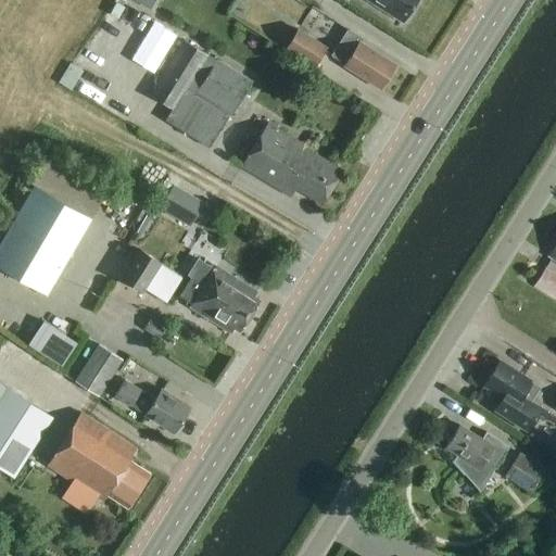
[(358,9),(342,0),(299,0),(349,27),(358,9)]
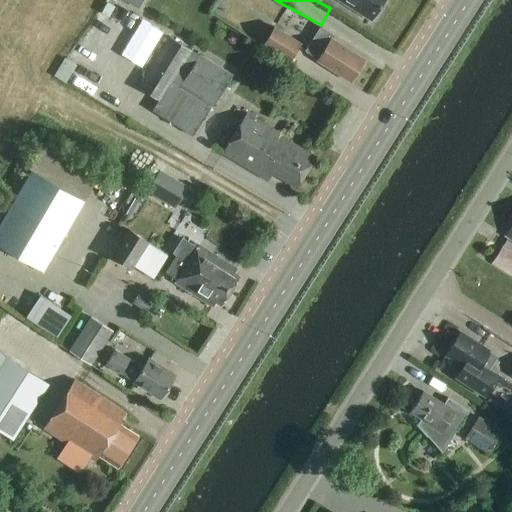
[(337,0),(371,21),(383,0),(337,0)]
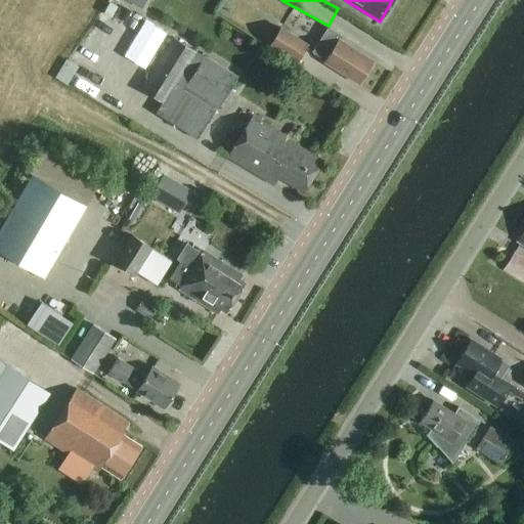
[(108,3),(102,13),(111,18),(116,7),(108,3)]
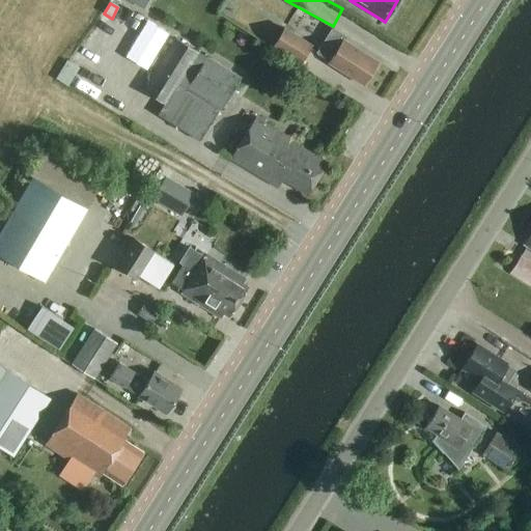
[(302,64),(313,44),(285,27),(273,48),(302,64)]
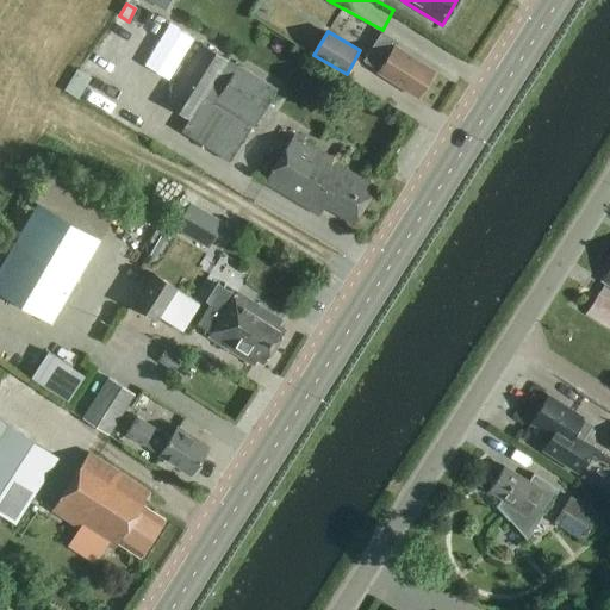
[(434,72),(394,47),(397,42),(380,31),(361,63),(417,98),(434,72)]
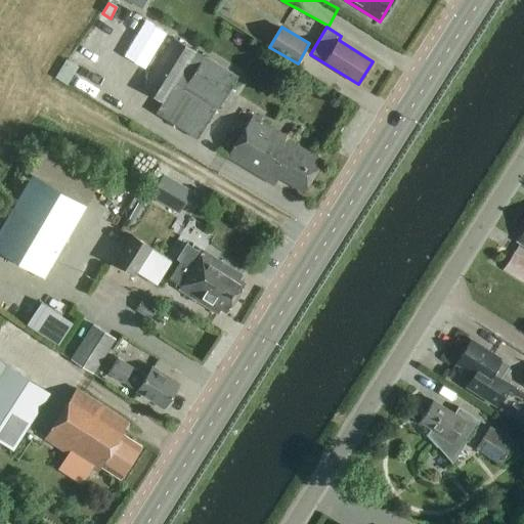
[(204,57),(173,38),(141,89),(162,102),(156,114),(197,139),(237,75),(205,55),(204,57)]
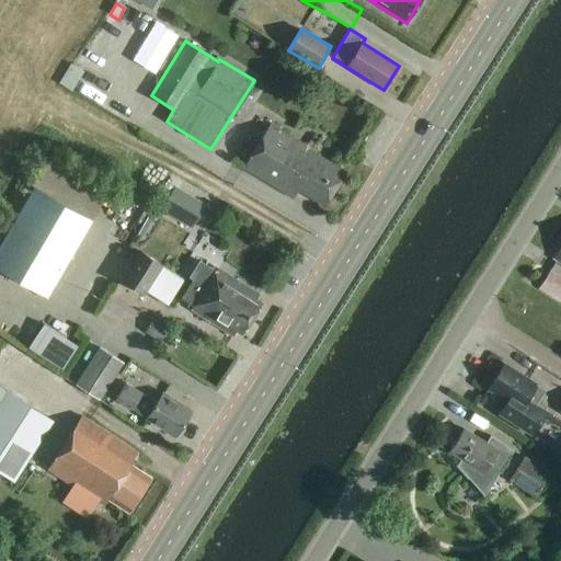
[(324,206),(345,173),(304,147),(305,146),(270,125),(243,168),(293,198),(298,190),(324,206)]
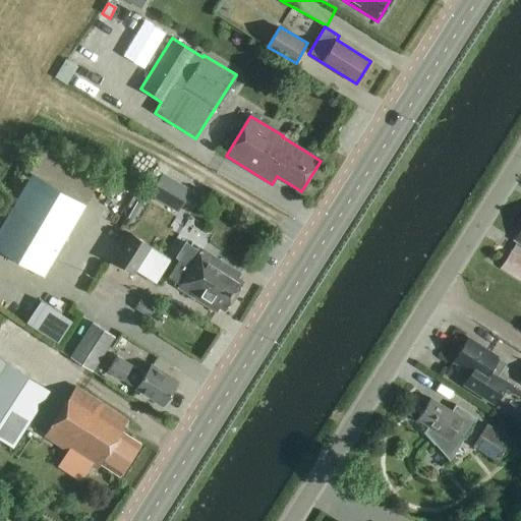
[(0,250),(45,277),(87,206),(32,174),(0,228),(0,250)]
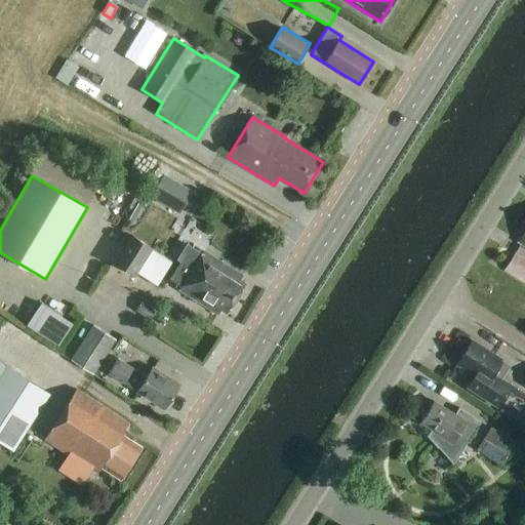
[(164,177),(152,199),(165,207),(178,186),(164,177)]
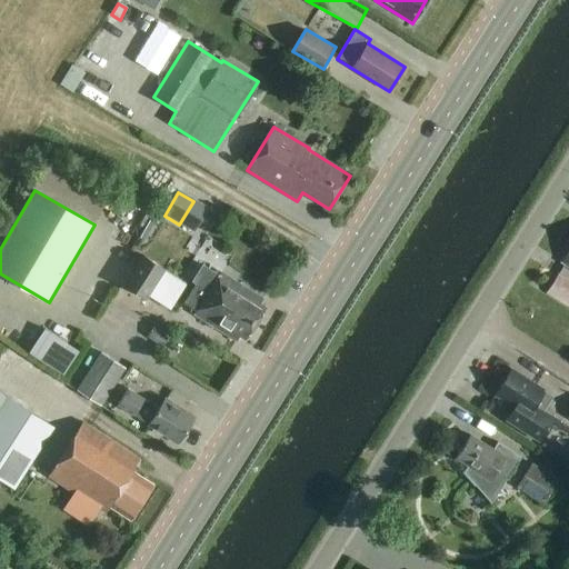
[(130,206),(122,218),(157,238),(165,226),(130,206)]
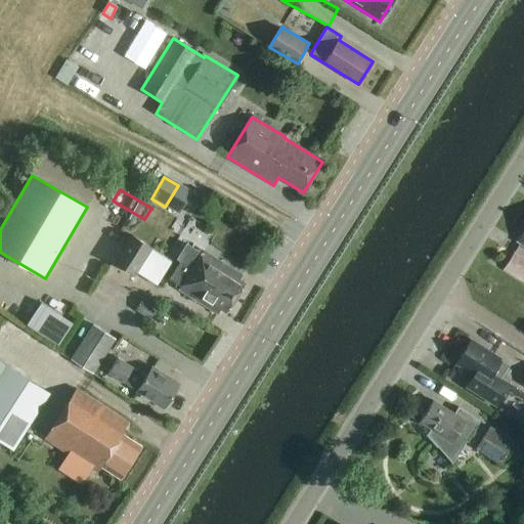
[(135,274),(156,287),(172,260),(132,234),(114,263),(134,275),(135,274)]
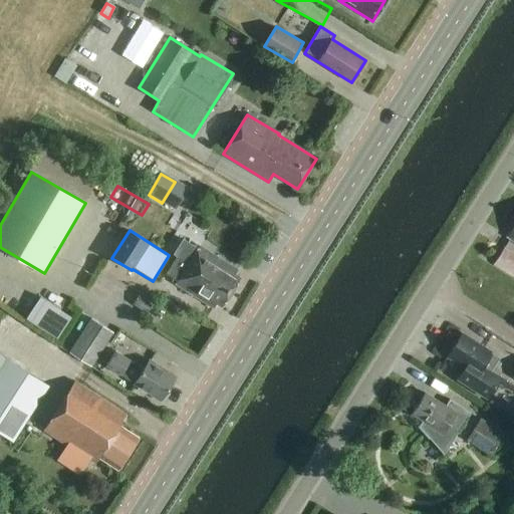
[(474,250),(513,274),(513,249),(485,231),(474,250)]
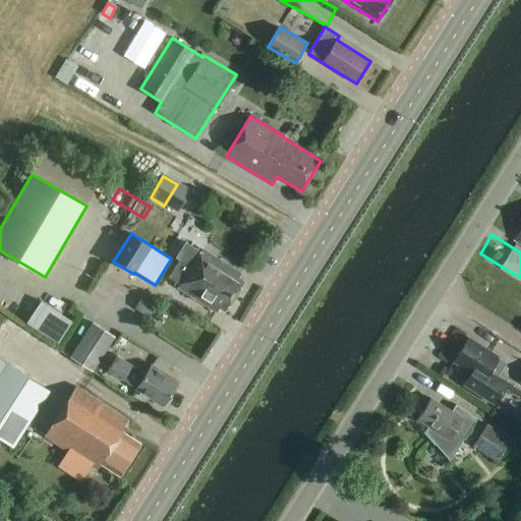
[(182,262),(181,262),(234,296),(243,282),(237,279),(240,275),(201,249),(198,253),(186,245),(178,259),(182,262)]
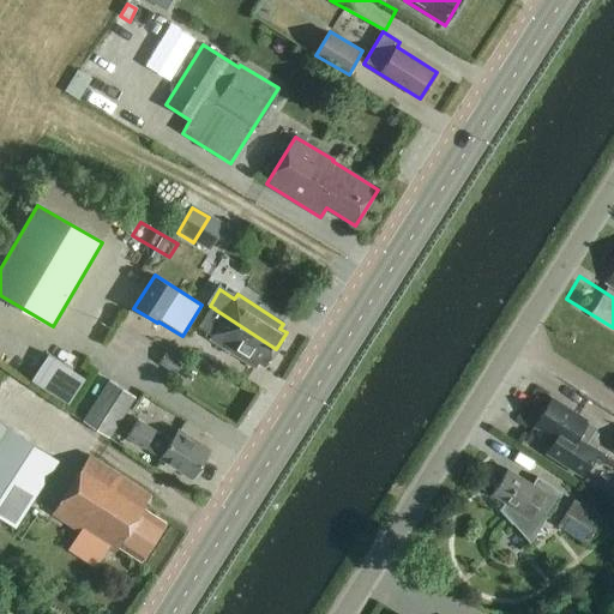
[(264,367),(276,349),(214,308),(212,311),(200,331),(210,337),(209,338),(254,368),(258,363),(264,367)]
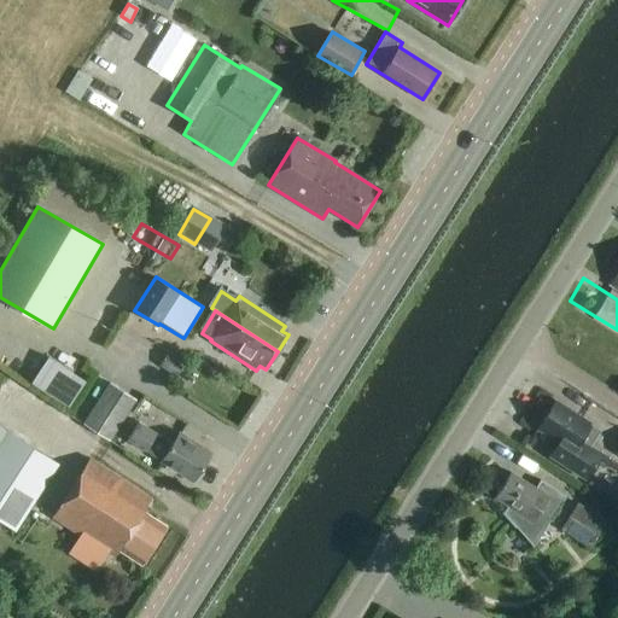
[(179,379),(187,366),(169,355),(161,368),(179,379)]
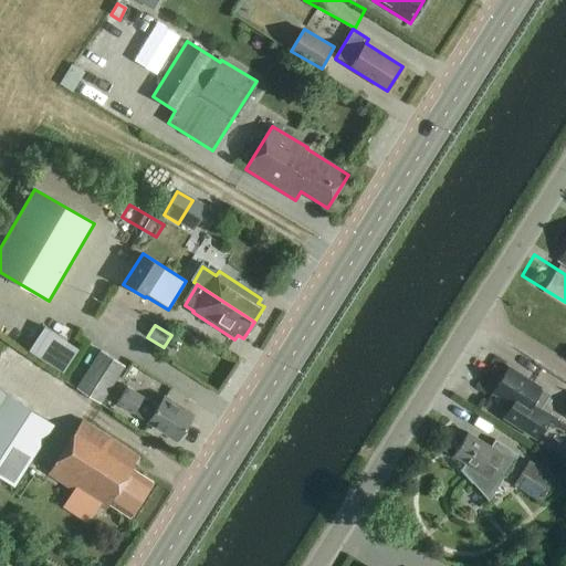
[(102,404),(126,366),(101,349),(76,387),(102,404)]
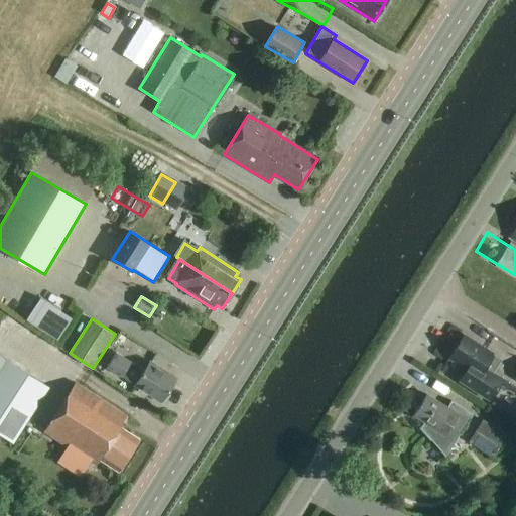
[(489,402),(503,381),(492,374),(502,359),(463,334),(447,358),(467,370),(459,383),(489,402)]
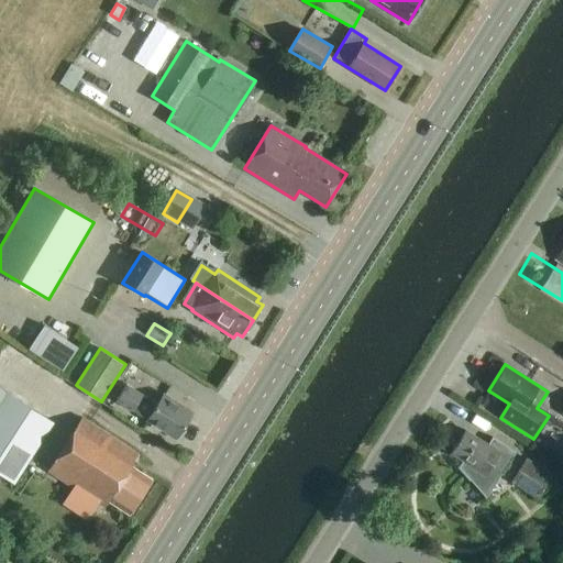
[(155,403),(125,384),(116,399),(145,418),(144,420),(178,441),(185,431),(181,430),(190,416),(189,411),(162,394),(155,403)]
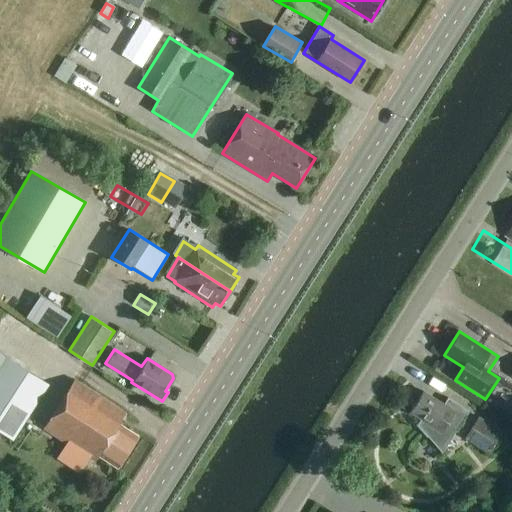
[(0,432),(13,441),(47,387),(0,356),(0,432)]
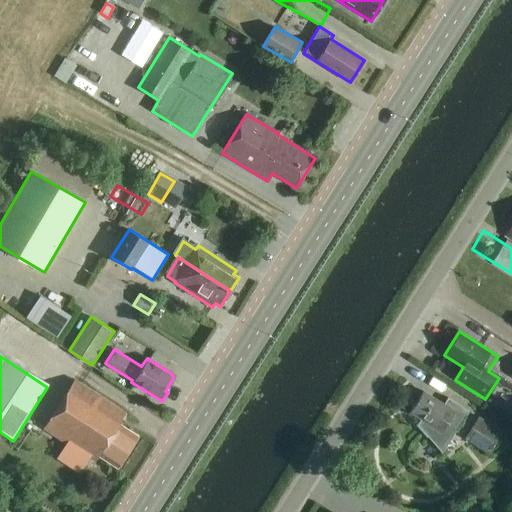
[(117,468),(137,436),(118,425),(125,414),(73,380),(42,428),(94,462),(98,456),(117,468)]
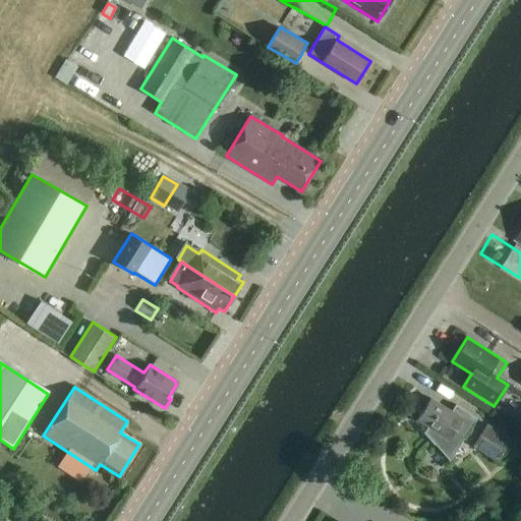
[(451,410),(430,397),(416,419),(427,427),(424,432),(450,460),(476,417),(455,403),(451,410)]
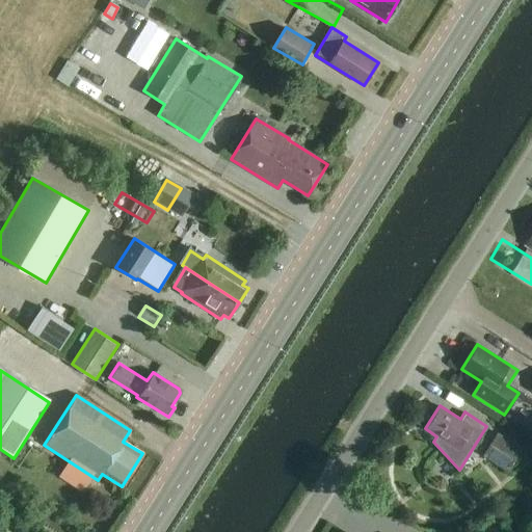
[(507,414),(504,421),(526,434),(529,428),(507,414)]
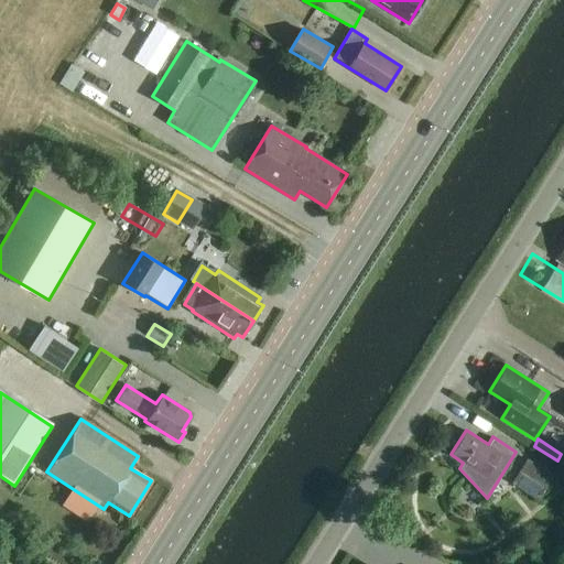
[(446,470),(452,457),(433,449),(427,463),(446,470)]
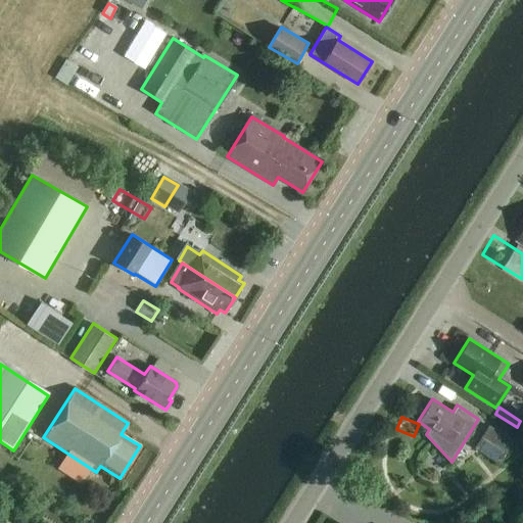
[(498,466),(514,441),(490,426),(475,450),(498,466)]
